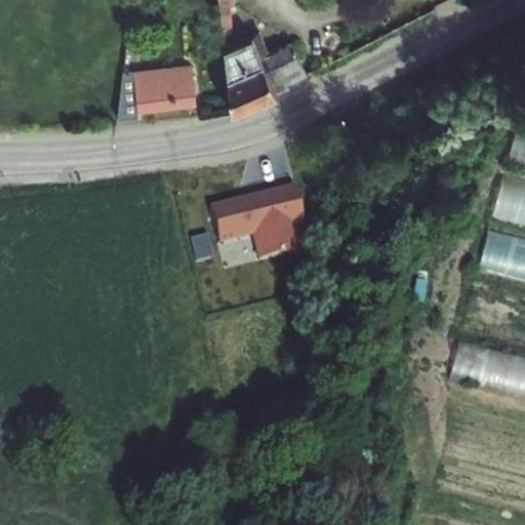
[(240,38),(209,57),(212,108),(213,115),(264,93),(264,91),(276,85),(288,80),(273,50),(254,59),(240,38)]
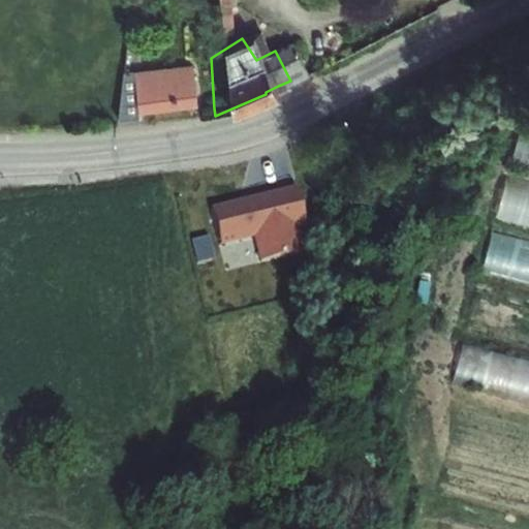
[(124,74),(109,74),(102,111),(98,129),(121,128),(122,117),(151,115),(180,113),(179,109),(176,71),(151,73),(152,95),(120,96),(124,74)]
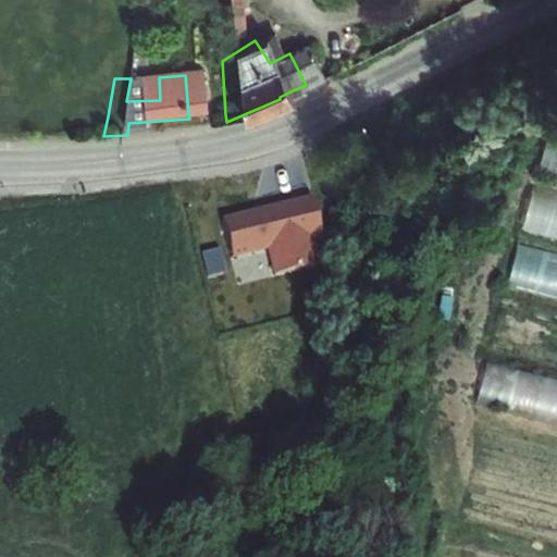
[(556,135),(546,132),(536,170),(556,174),(556,135)]
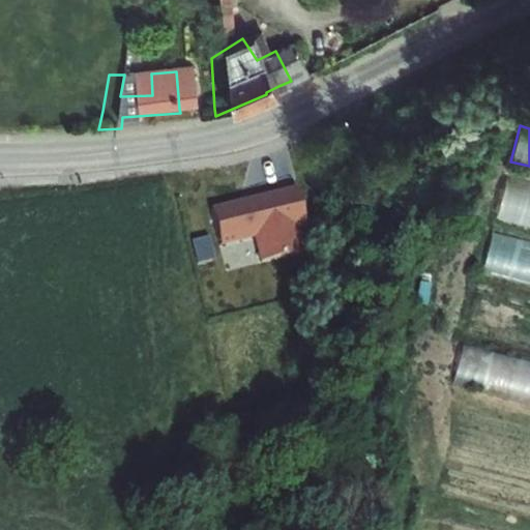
[(529,189),(506,184),(497,219),(529,228),(529,189)]
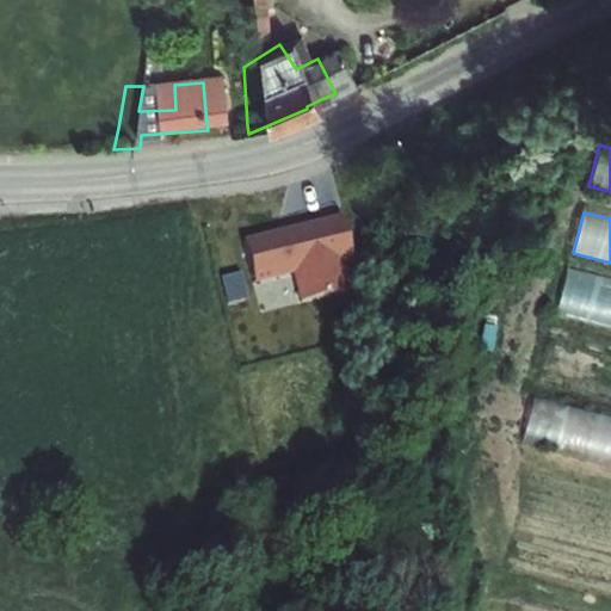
[(294,302),(343,287),(334,259),(346,255),(334,220),(333,215),(313,221),(273,234),(233,246),(246,285),(285,273),(294,302)]
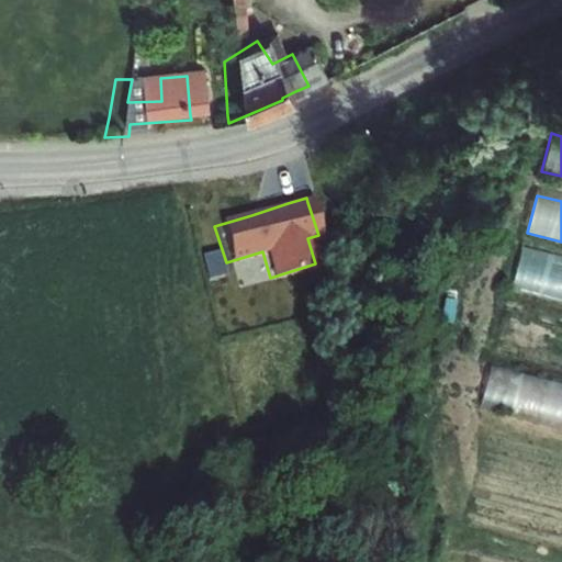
[(561,259),(521,249),(512,288),(561,300),(561,259)]
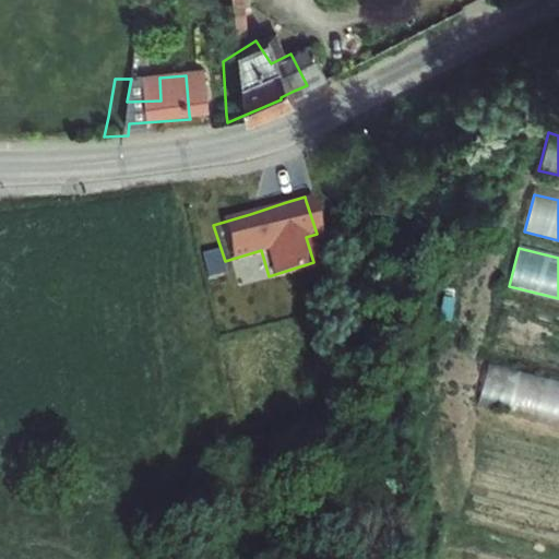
[(558,325),(504,311),(495,349),(558,365),(558,325)]
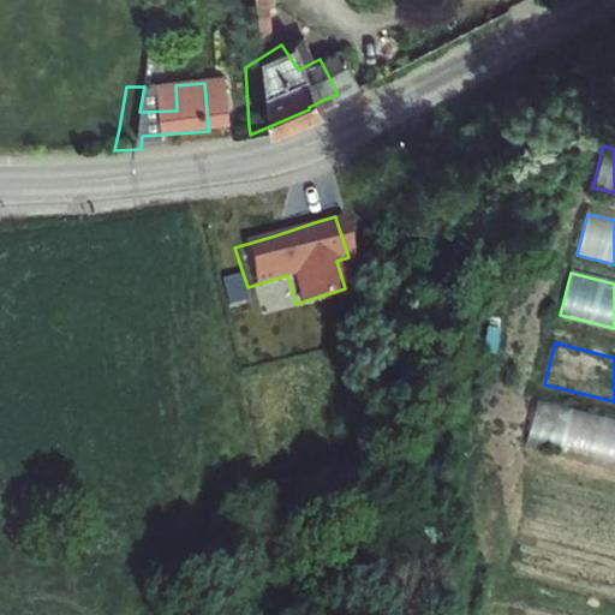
[(614,419),(541,400),(529,447),(614,470),(614,419)]
